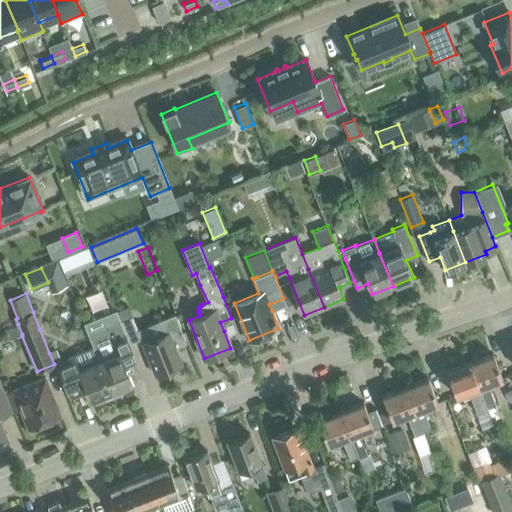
[(128,306),(116,311),(119,319),(120,321),(132,316),(128,306)]
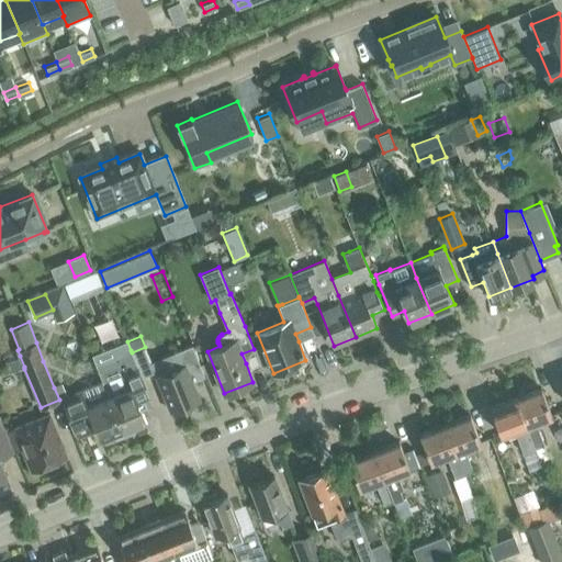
[(109,396),(124,433),(146,423),(141,408),(153,403),(142,377),(132,352),(131,350),(127,341),(92,356),(99,373),(102,381),(109,396)]
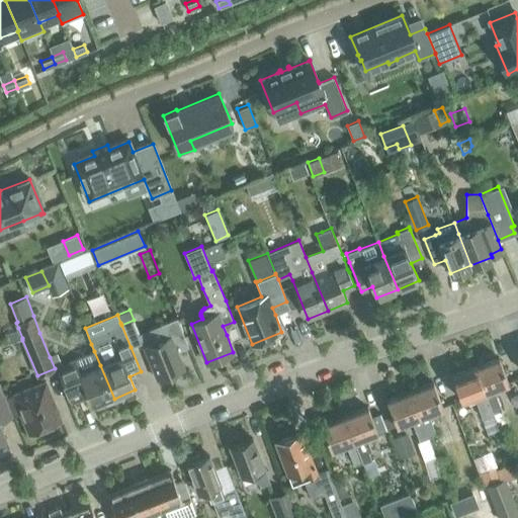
[(134,320),(121,325),(131,347),(142,343),(144,347),(157,378),(184,367),(177,351),(188,346),(177,319),(162,325),(139,333),(134,320)]
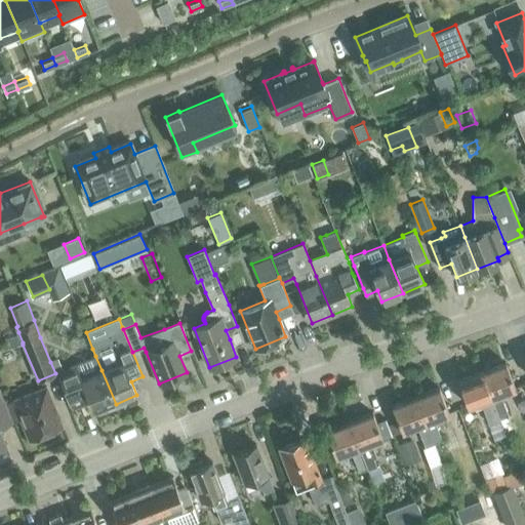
[(94,412),(116,404),(102,370),(95,356),(69,367),(71,372),(59,377),(72,405),(88,399),(94,412)]
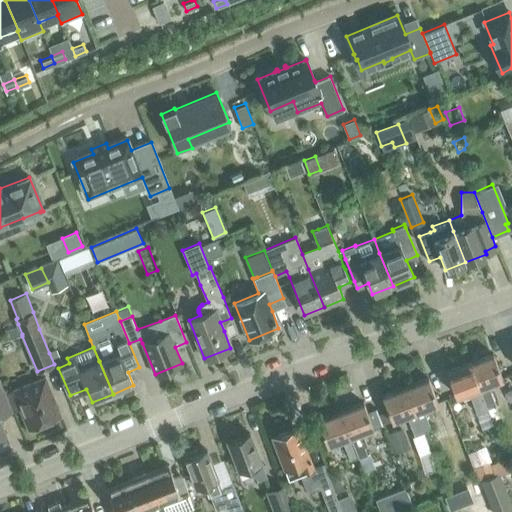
[(493,354),(470,362),(479,387),(483,396),(488,408),(497,405),(489,383),(503,378),(493,354)]
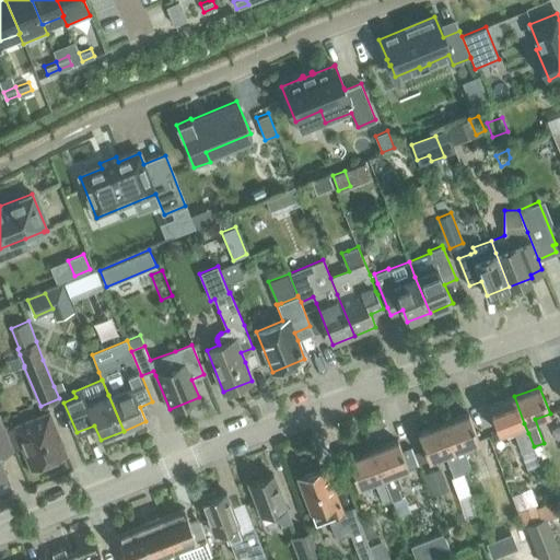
[(514,396),(489,406),(499,432),(512,428),(522,451),(534,446),(528,433),(524,423),(514,396)]
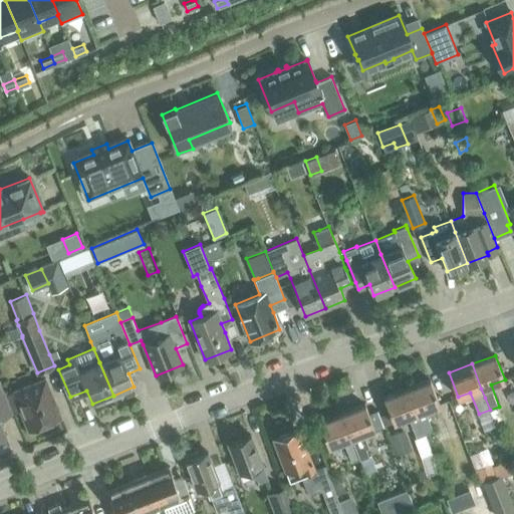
[(13,412),(20,409),(28,430),(60,417),(45,378),(13,392),(13,394),(6,397),(13,412)]
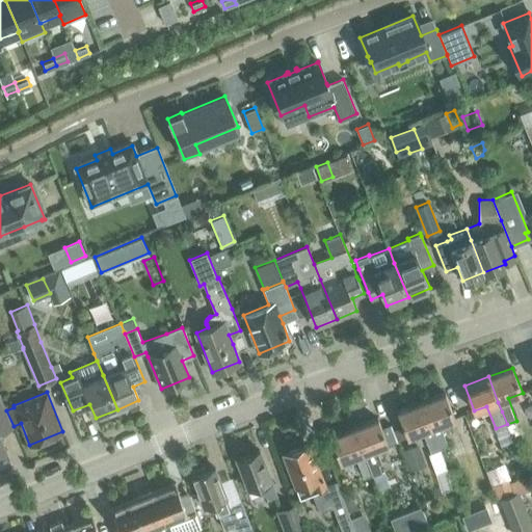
[(431,427),(440,451),(448,447),(439,424),(452,419),(455,418),(445,393),(422,402),(431,427)]
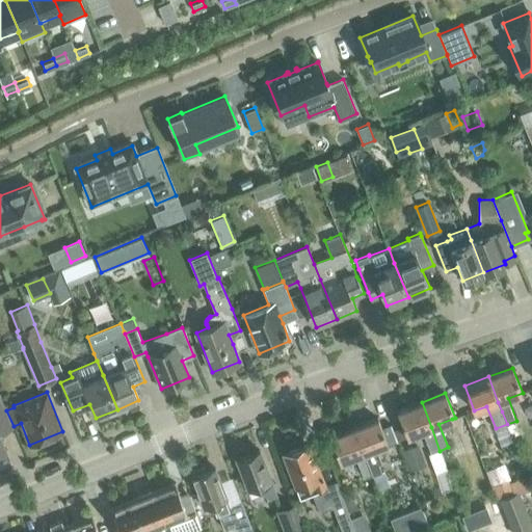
[(0,456),(6,454),(0,440),(0,431),(11,427),(0,399),(0,398),(0,456)]
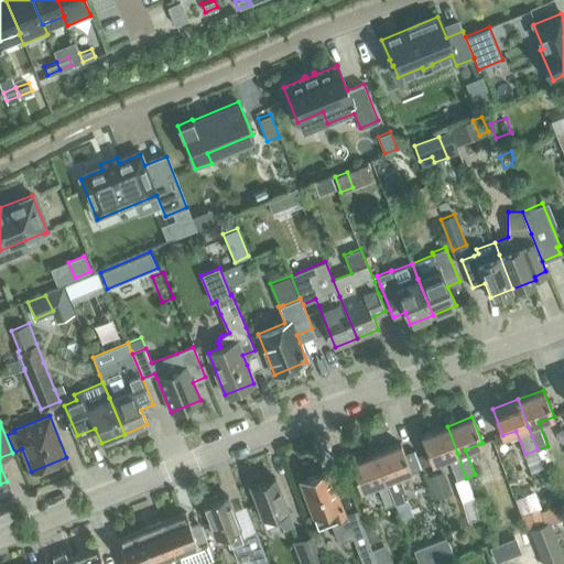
[(432,463),(447,456),(457,481),(466,478),(457,453),(447,426),(422,435),(429,452),(432,463)]
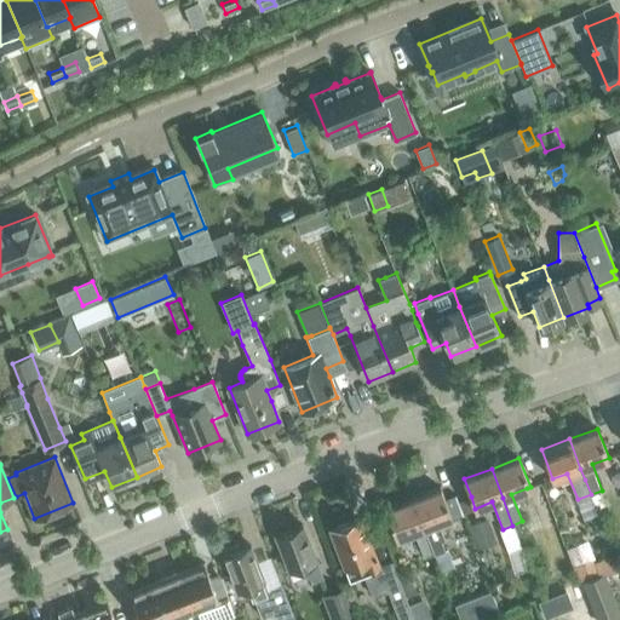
[(424,527),(435,554),(445,550),(441,538),(445,537),(438,522),(452,517),(461,514),(455,497),(447,499),(442,487),(413,498),(424,527)]
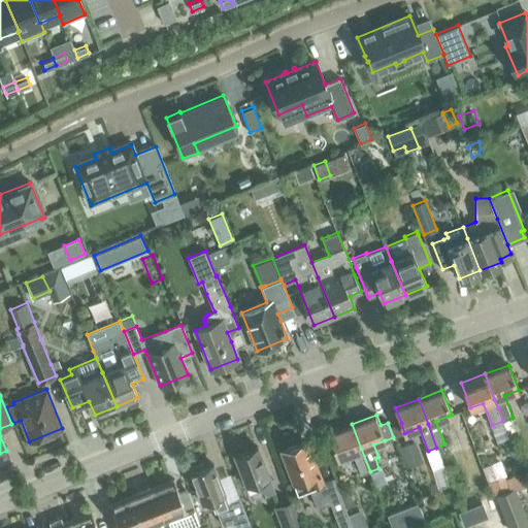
[(503,422),(507,432),(516,429),(512,419),(503,422)]
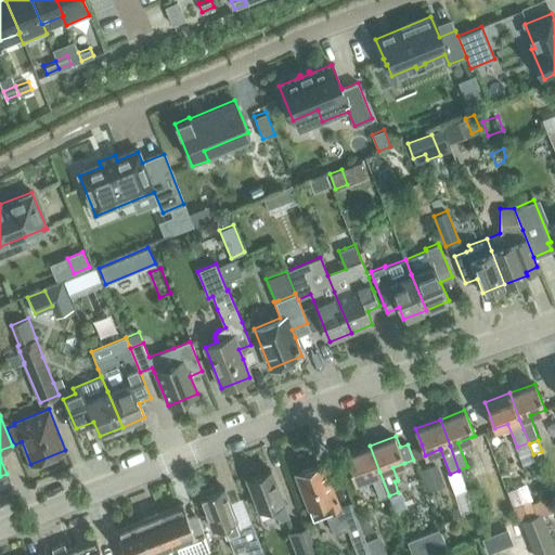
[(422,444),(411,448),(414,459),(425,455),(422,444)]
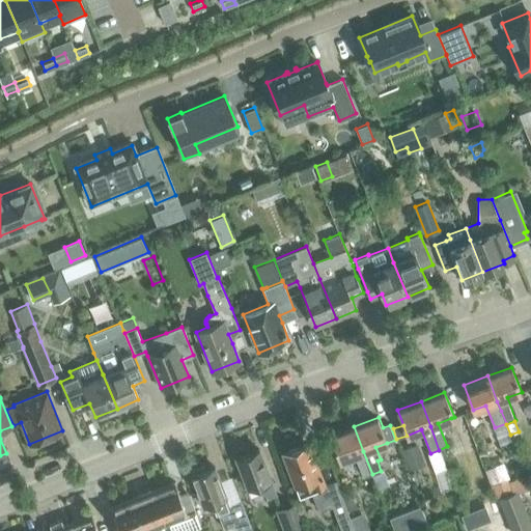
[(355,454),(363,477),(372,474),(363,451),(354,426),(330,436),(339,460),(355,454)]
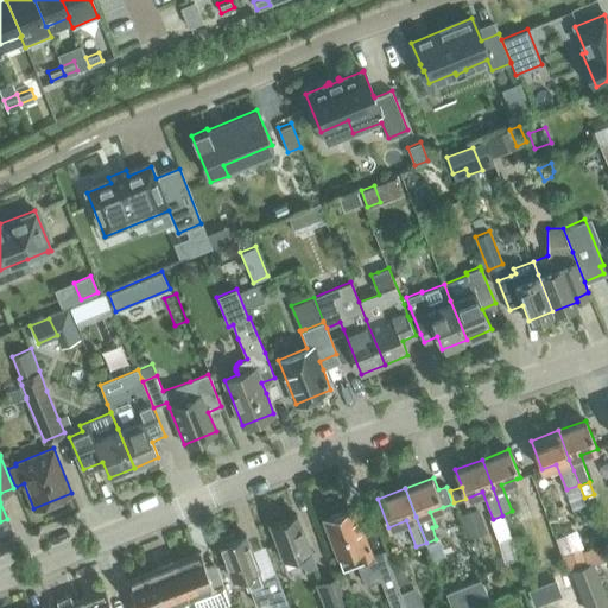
[(373,556),(363,533),(361,533),(353,508),(324,519),(340,557),(343,568),(355,563),(360,572),(375,582),(379,580),(390,607),(403,607),(406,607),(405,606),(405,605),(400,591),(390,564),(375,569),(372,557),(373,556)]
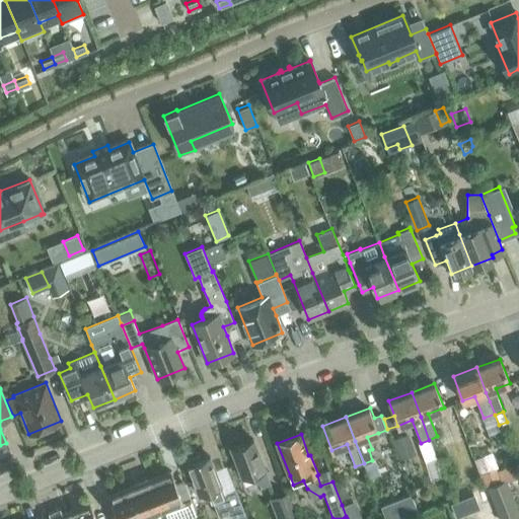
[(252,439),(230,448),(242,476),(253,473),(258,487),(270,483),(252,439)]
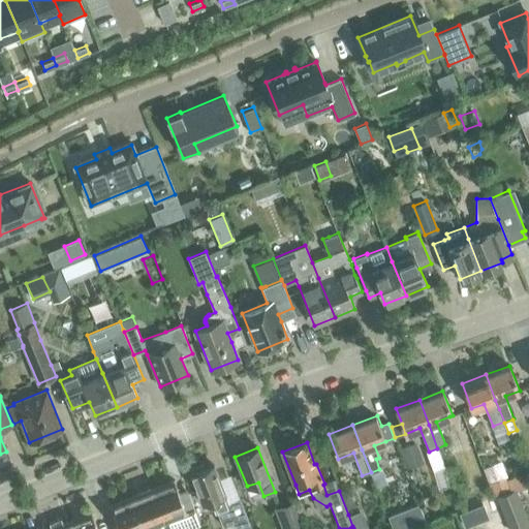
[(417,447),(401,454),(407,469),(423,463),(417,447)]
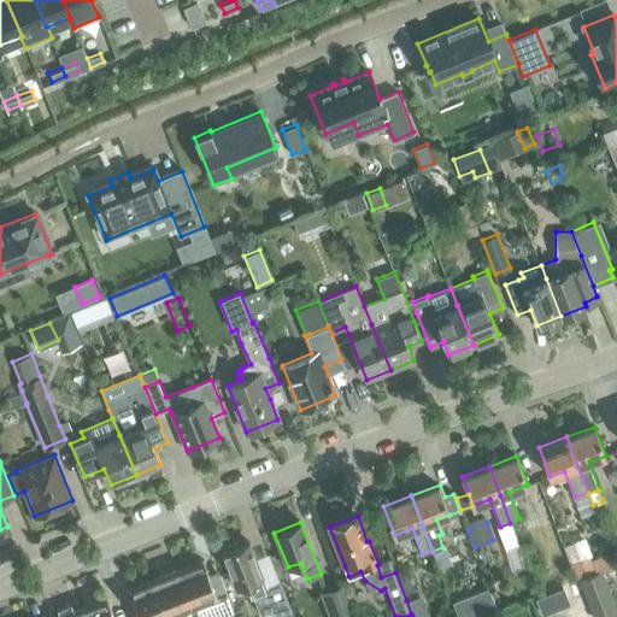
[(250,582),(256,599),(262,615),(274,610),(276,616),(293,616),(280,581),(266,587),(248,542),(239,546),(238,544),(235,542),(224,547),(223,548),(224,552),(222,552),(236,587),(250,582)]
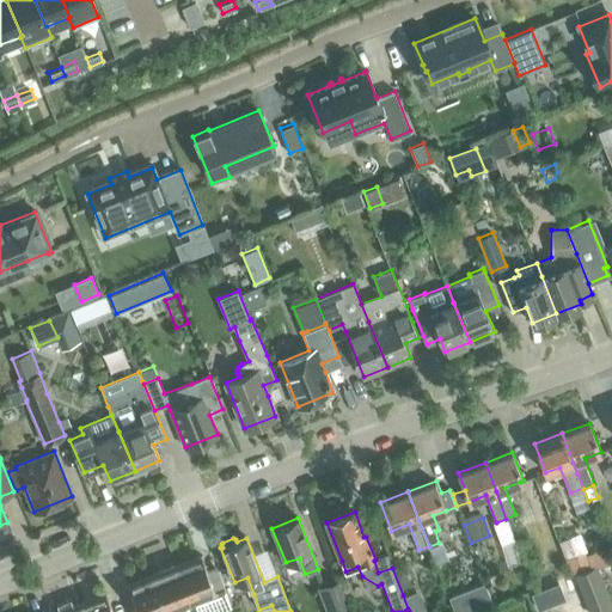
[(583,551),(568,558),(573,571),(589,565),(586,556),(583,551)]
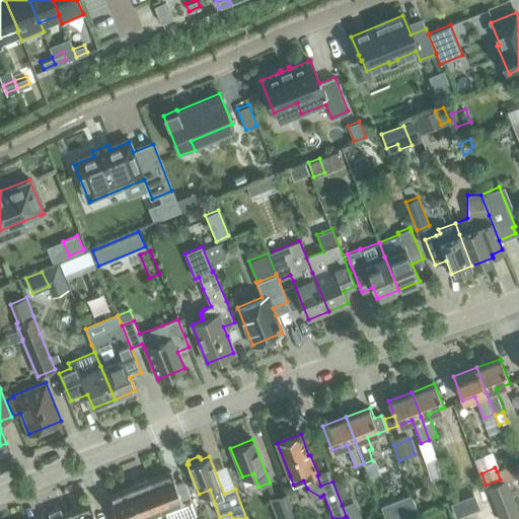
[(170,470),(149,479),(162,511),(182,503),(181,500),(190,497),(182,477),(174,480),(170,470)]
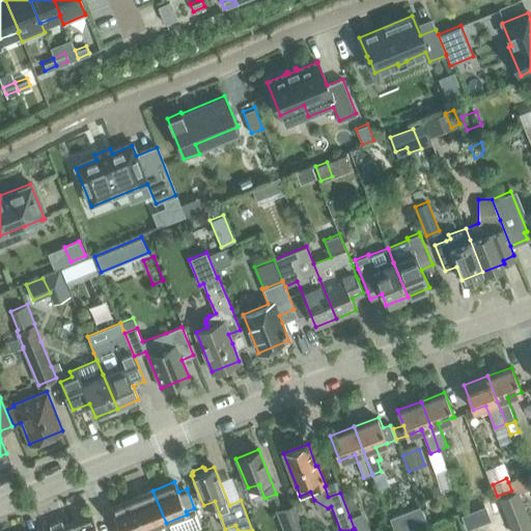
[(168,530),(166,523),(152,491),(132,498),(145,530),(144,530),(168,530)]
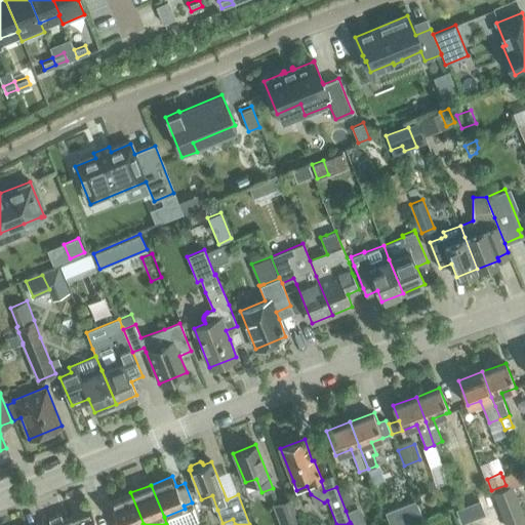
[(524,520),(511,485),(493,492),(507,524),(517,524),(524,522),(524,520)]
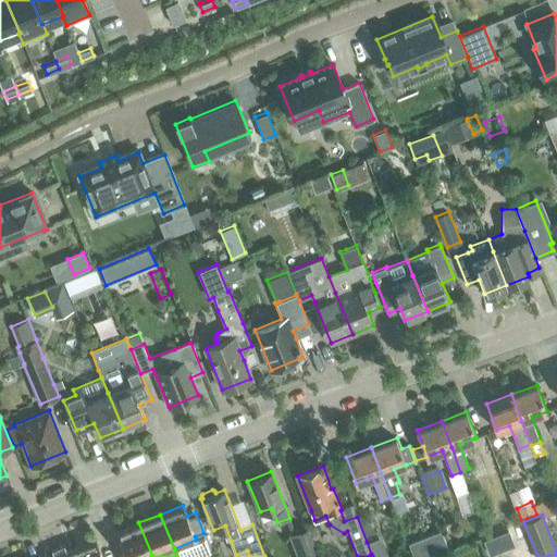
[(151,556),(152,556),(138,522),(116,532),(124,553),(118,555),(119,556),(151,556)]
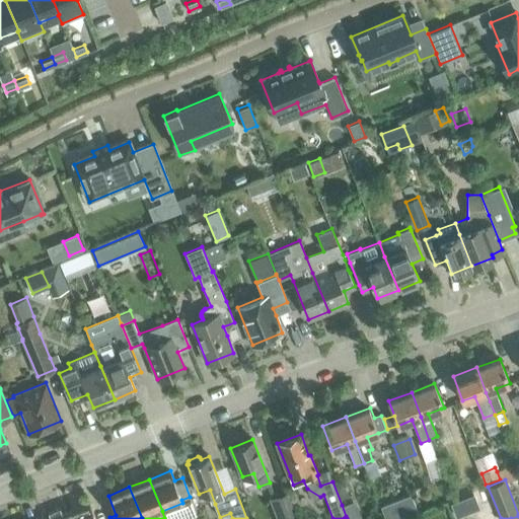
[(296,518),(286,491),(269,498),(277,518),(296,518)]
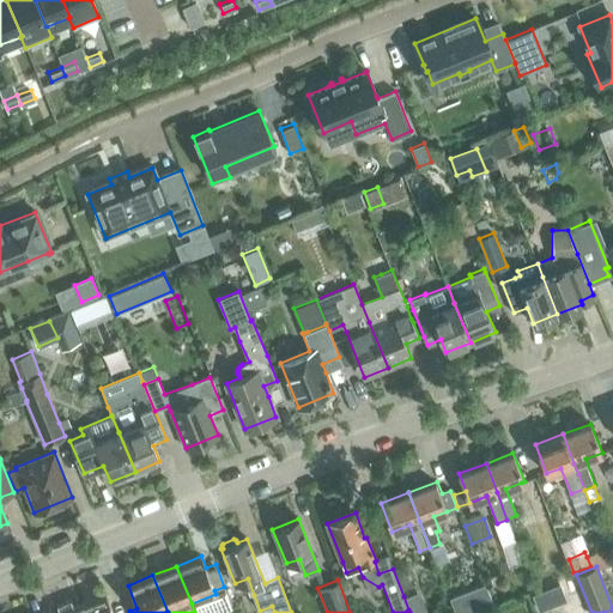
[(559,583),(532,595),(539,611),(566,600),(559,583)]
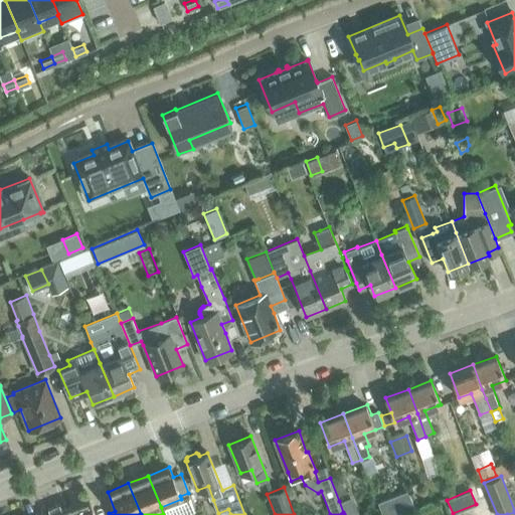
[(378,503),(382,514),(392,514),(414,507),(408,491),(378,503)]
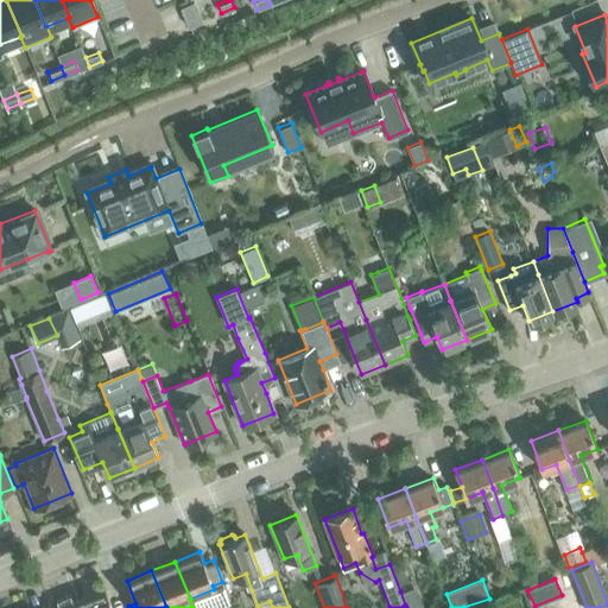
[(413,587),(400,591),(405,605),(405,606),(419,601),(413,587)]
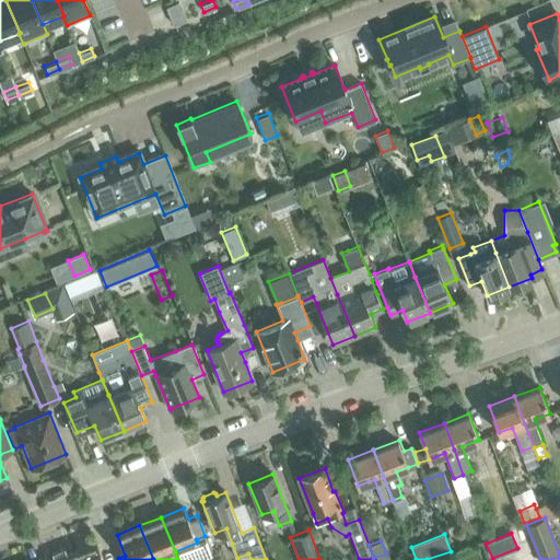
[(103,559),(96,543),(73,551),(77,559),(103,559)]
